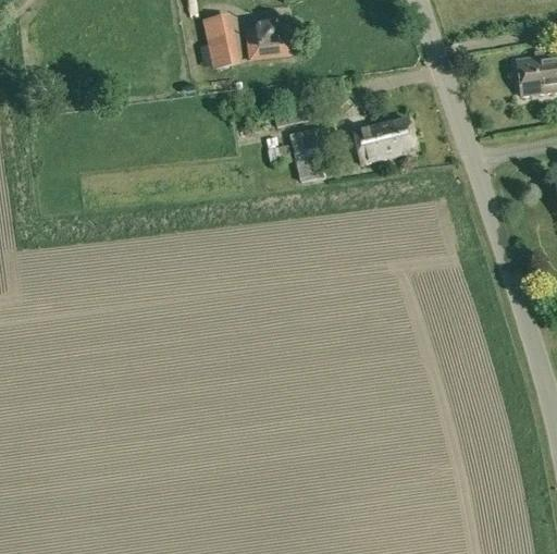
[(203,23),(227,73),(248,63),(232,28),(243,23),(235,9),(203,23)]
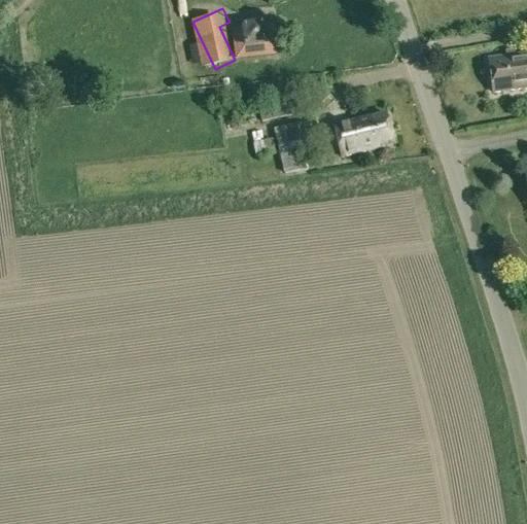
[(274,22),(233,27),(236,56),(278,50),(274,22)]
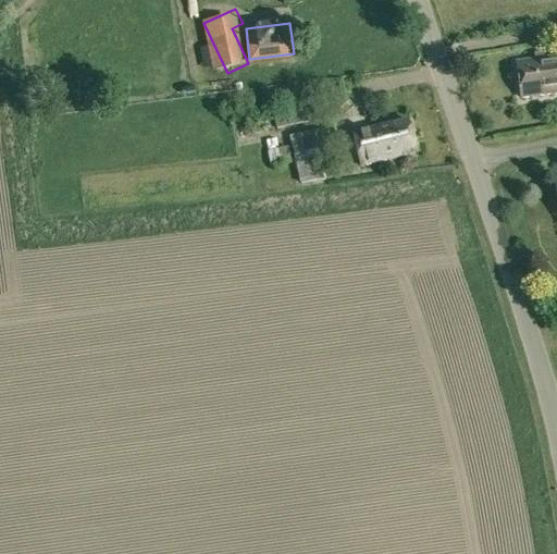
[(556,90),(556,53),(534,58),(517,60),(522,96),(556,90)]
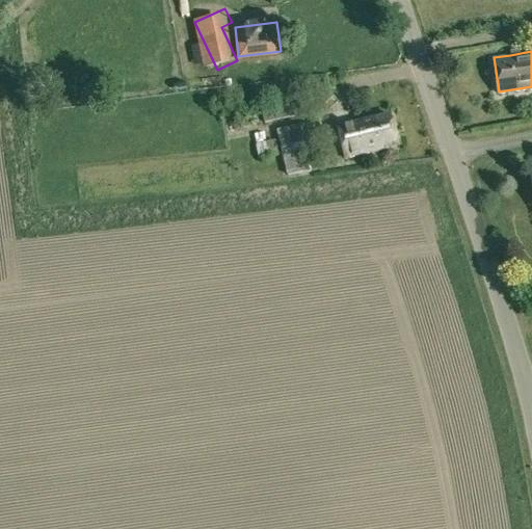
[(264,120),(295,113),(293,100),(262,106),(264,120)]
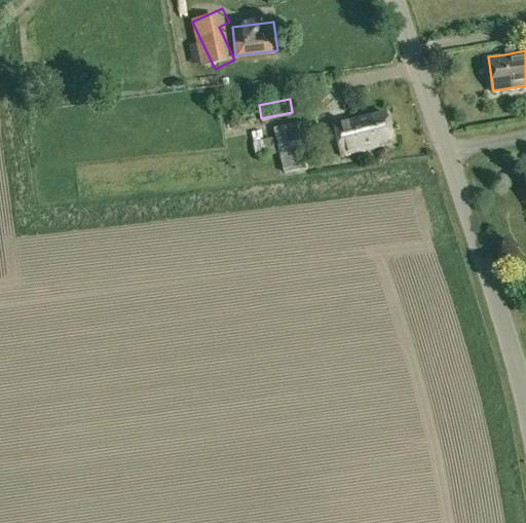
[(253,109),(247,110),(248,119),(255,118),(253,109)]
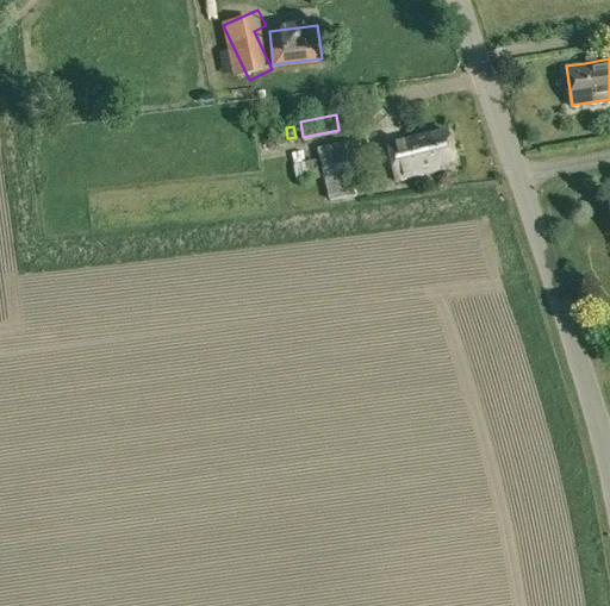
[(446,129),(386,144),(396,181),(455,166),(446,129)]
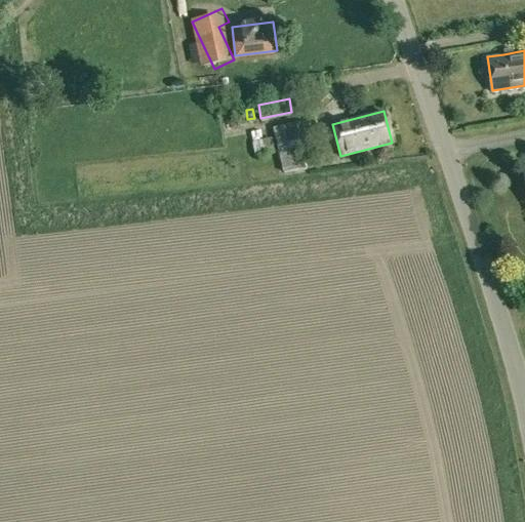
[(296,120),(296,121),(298,132),(317,127),(314,116),(296,120)]
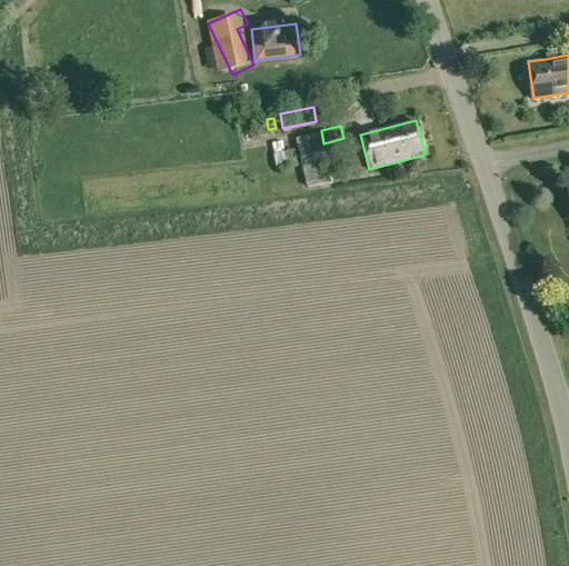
[(323,144),(321,131),(296,137),(307,186),(332,181),(323,144)]
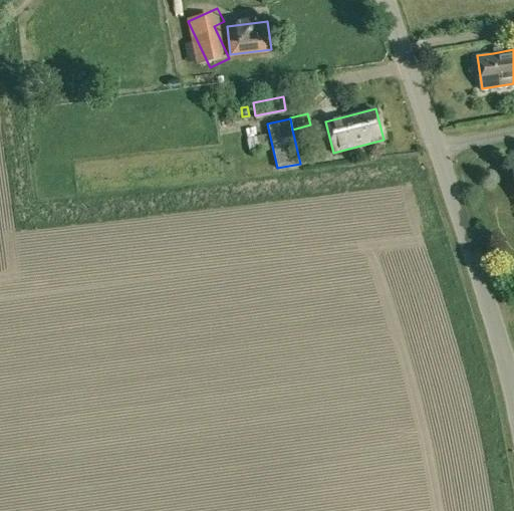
[(244,128),(249,151),(267,148),(264,132),(255,134),(254,125),(244,128)]
